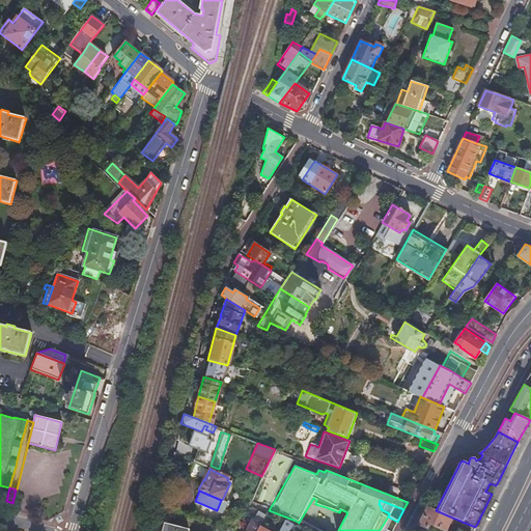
[(428,507),(419,525),(428,528),(430,524),(446,530),(452,518),(436,510),(428,507)]
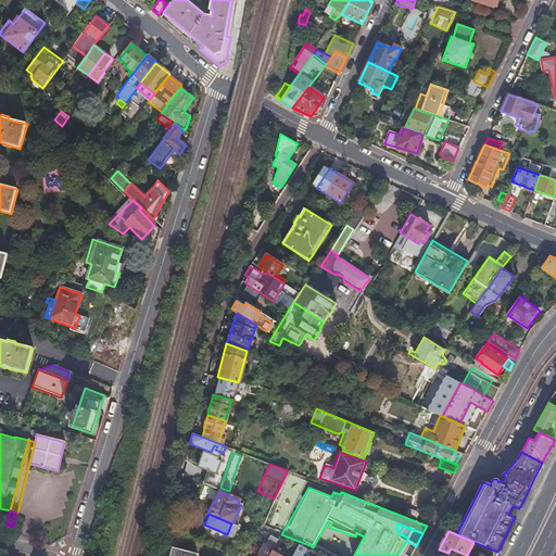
[(274,551),(278,541),(269,536),(265,545),(274,551)]
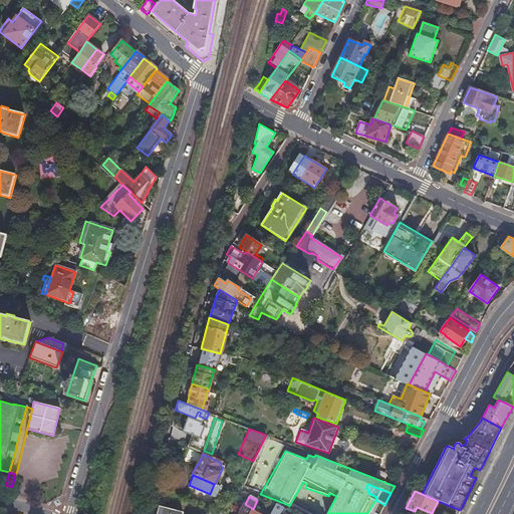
[(238,513),(249,513),(251,511),(253,509),(245,504),(244,504),(238,513)]
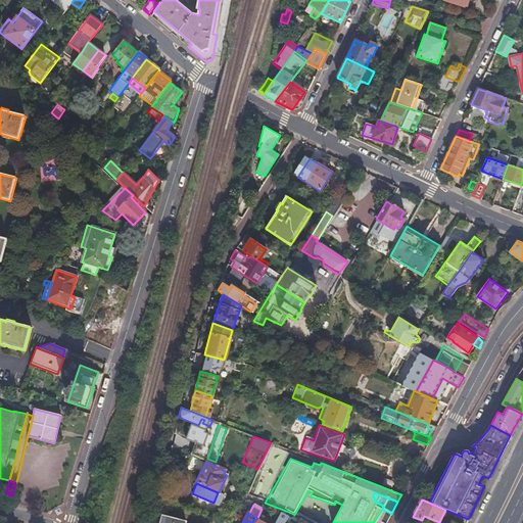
[(285,522),(288,517),(280,514),(277,519),(275,522),(285,522)]
